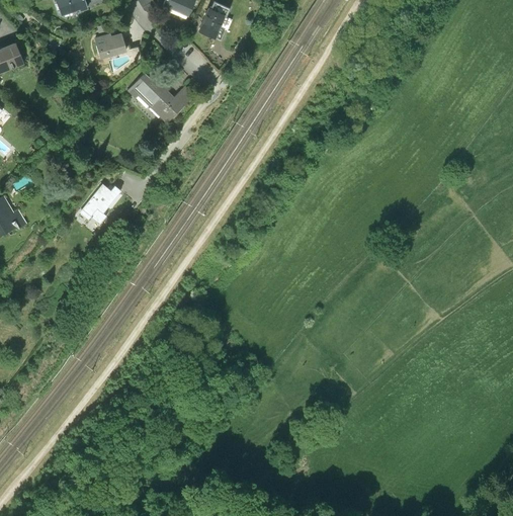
[(83,0),(58,0),(63,14),(80,8),(81,10),(86,8),(83,0)]
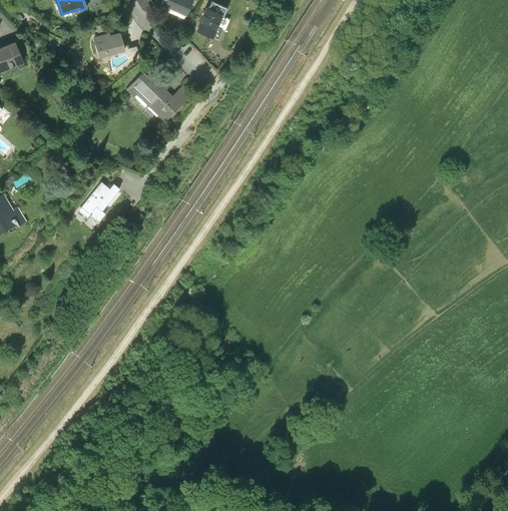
[(151,1),(150,0),(136,0),(142,10),(150,14),(155,3),(151,1)]
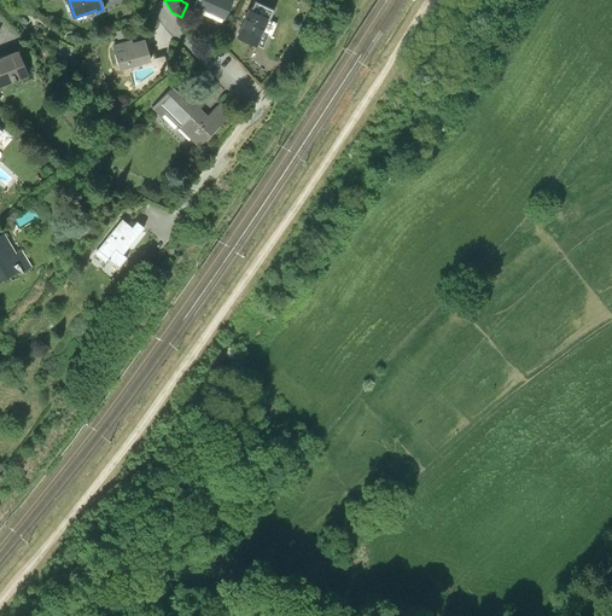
[(196,0),(194,6),(225,18),(231,0),(196,0)]
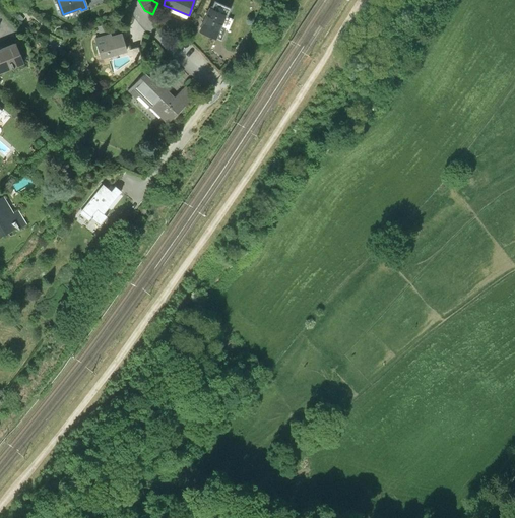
[(224,15),(208,8),(198,31),(215,39),(215,38),(220,26),(224,15)]
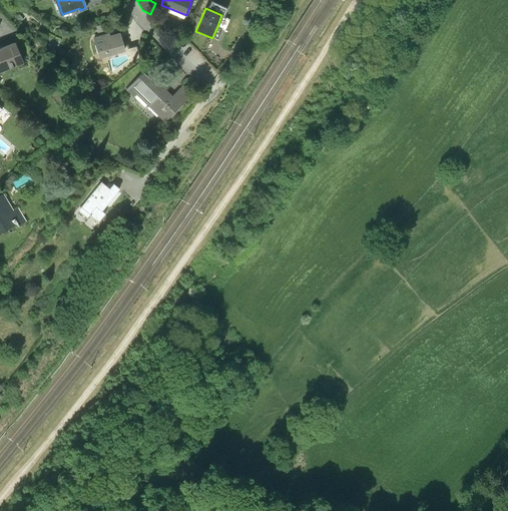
[(222,29),(217,26),(212,37),(218,39),(222,29)]
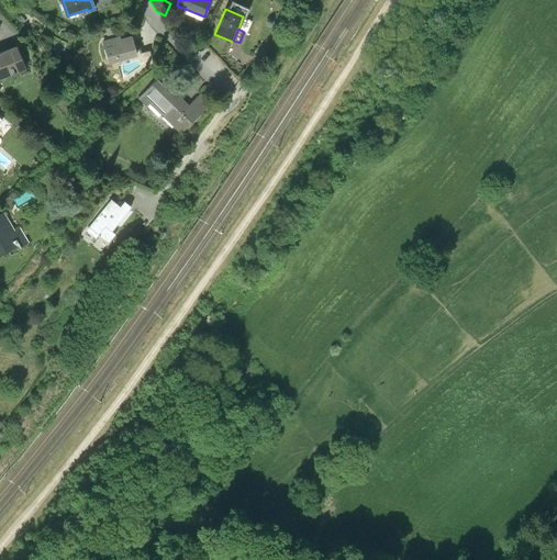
[(121,36),(103,42),(109,64),(137,55),(132,36),(122,40),(121,36)]
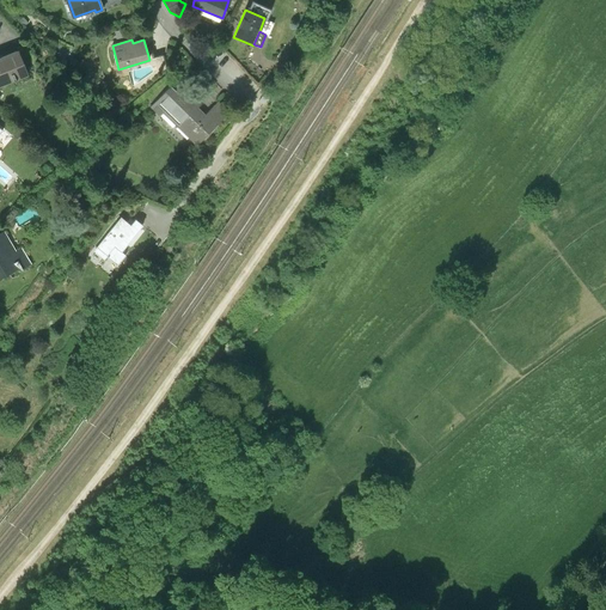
[(19,50),(0,58),(0,85),(29,73),(19,50)]
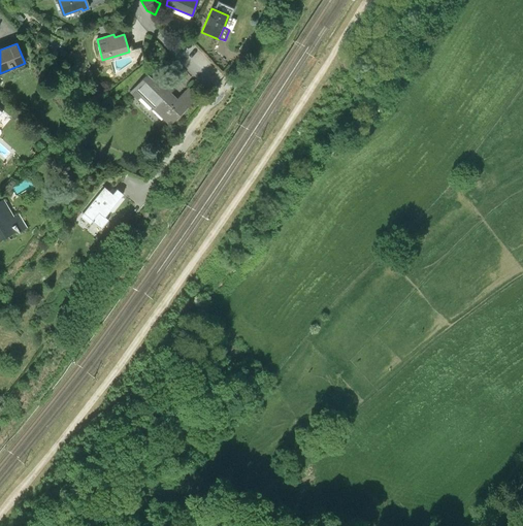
[(146,75),(130,93),(137,99),(140,97),(169,125),(198,96),(189,87),(176,99),(169,93),(173,89),(157,73),(152,79),(146,75)]
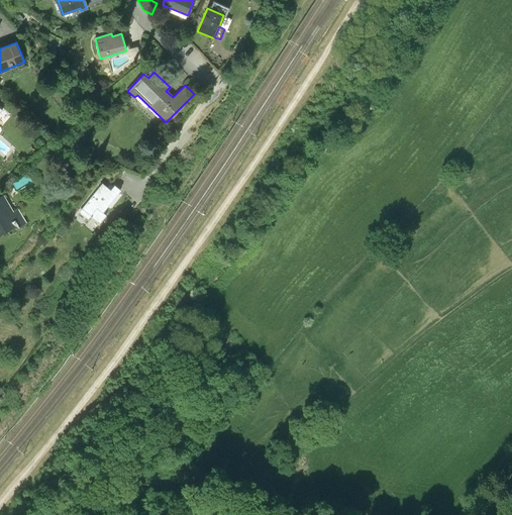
[(101,189),(96,185),(75,211),(93,225),(100,216),(97,214),(115,192),(108,187),(107,189),(104,186),(101,189)]
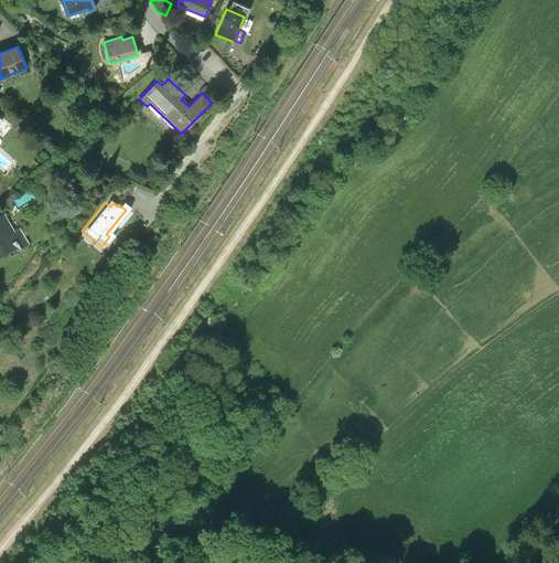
[(14,229),(3,211),(0,213),(0,254),(20,242),(21,245),(29,240),(20,225),(14,229)]
